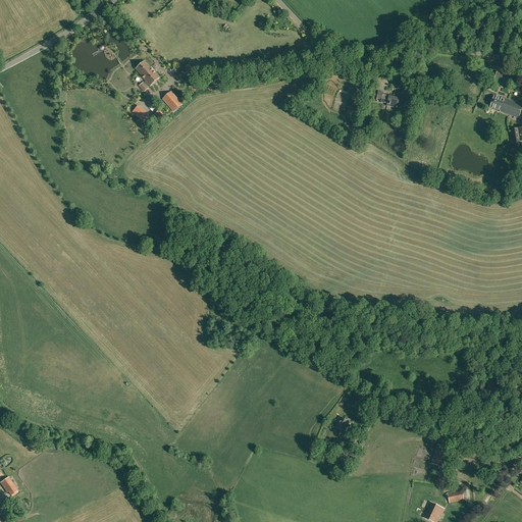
[(142,75),(142,76),(150,86),(160,77),(151,68),(145,61),(137,69),(142,75)]
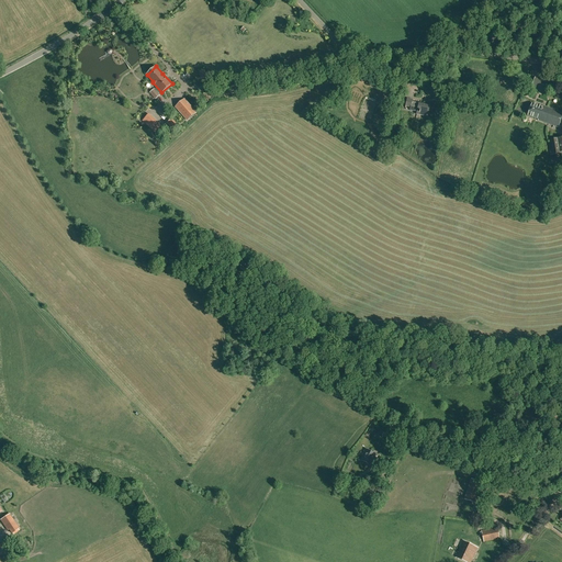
[(540,85),(542,79),(536,77),(531,87),(539,90),(541,85),(540,85)]
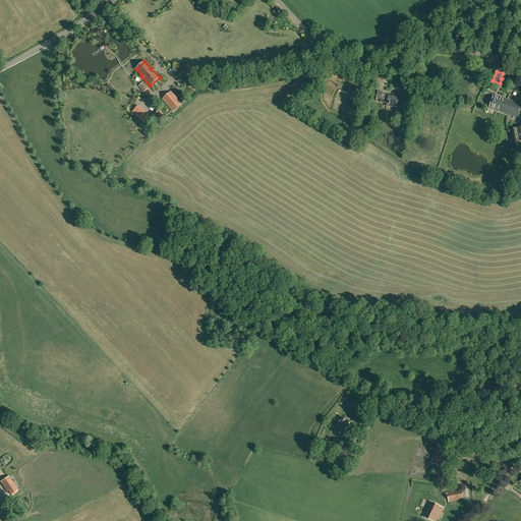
[(502,78),(500,83),(507,85),(510,76),(503,73),(501,78),(502,78)]
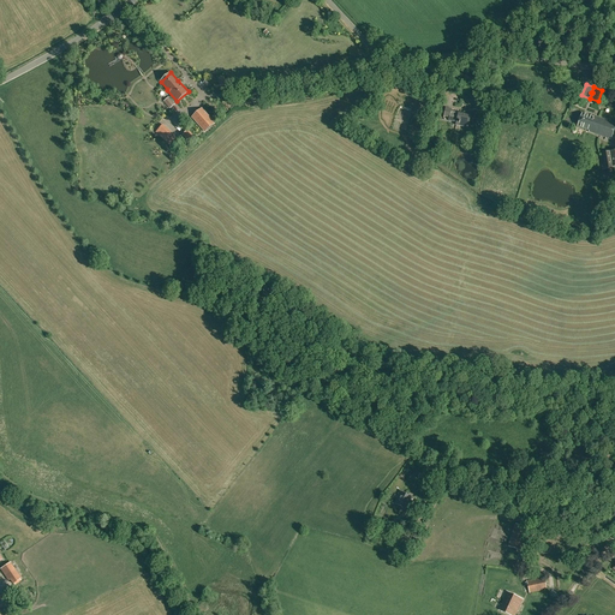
[(169,109),(175,105),(169,97),(163,102),(169,109)]
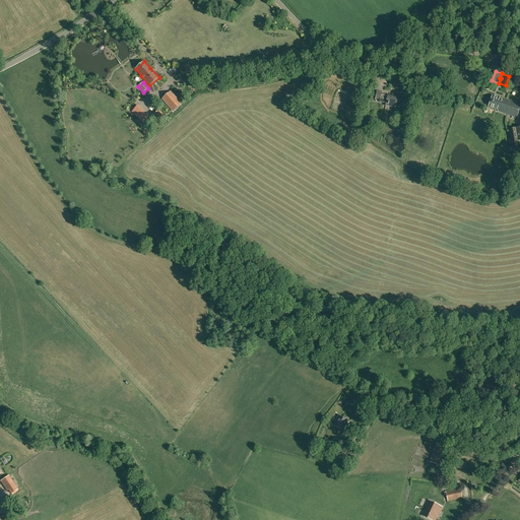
[(171,91),(163,99),(174,112),(182,104),(171,91)]
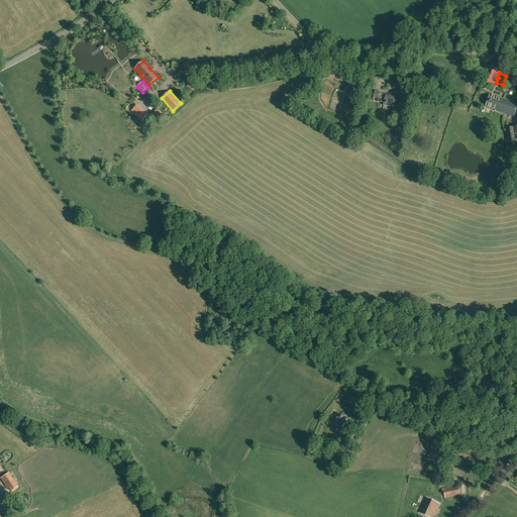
[(378,99),(378,101),(382,102),(384,103),(386,103),(386,105),(394,107),(396,97),(388,95),(387,95),(380,94),(379,99),(378,99)]
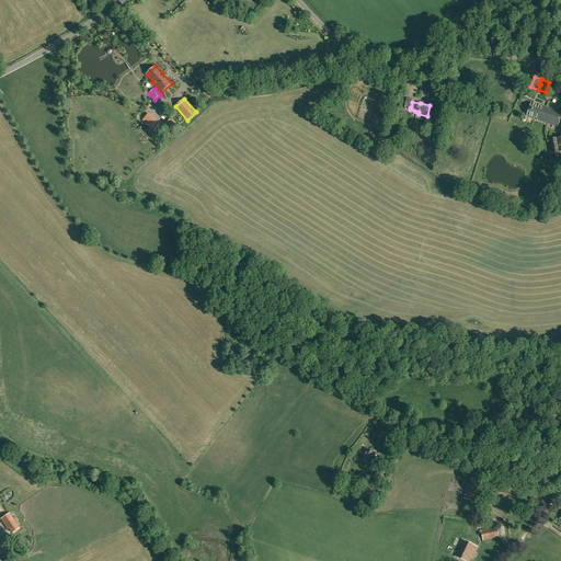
[(554,126),(557,127),(560,116),(560,112),(539,105),(539,106),(531,103),(530,105),(530,106),(527,115),(535,118),(535,119),(552,126),(552,128),(553,128),(554,126)]
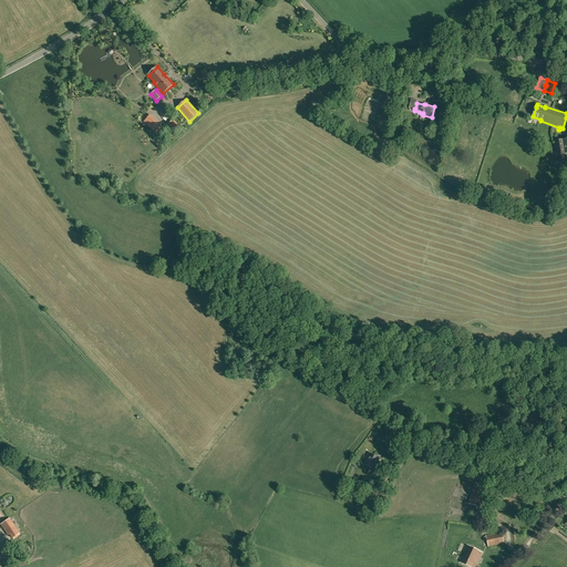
[(145,121),(160,134),(164,129),(150,115),(145,121)]
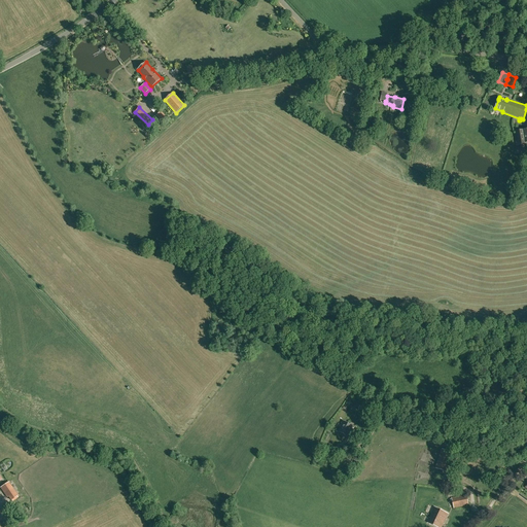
[(156,115),(164,123),(168,118),(161,111),(156,115)]
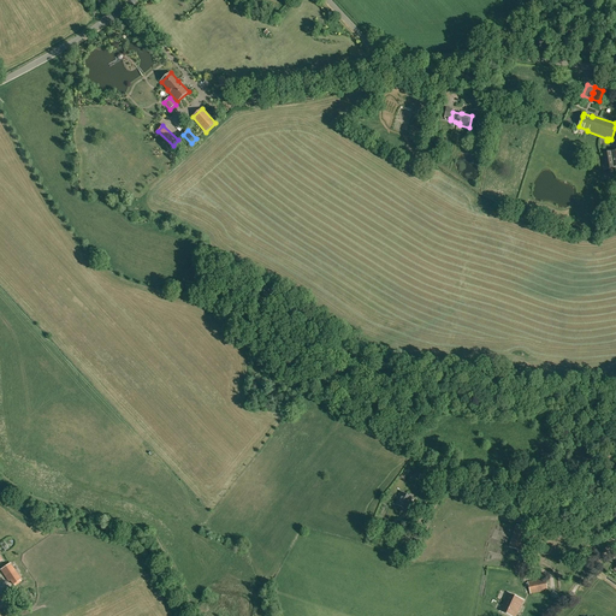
[(615,167),(615,166),(615,150),(600,153),(603,171),(615,167)]
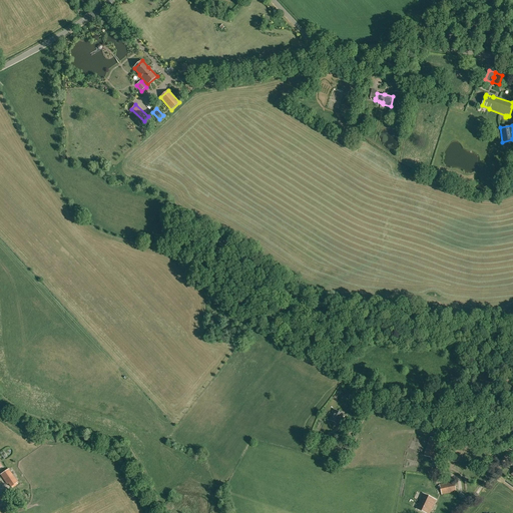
[(329,420),(339,425),(344,414),(334,410),(329,420)]
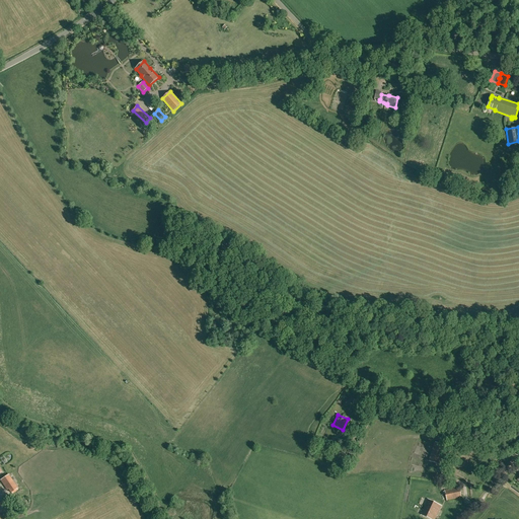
[(328,447),(337,450),(340,443),(337,442),(339,440),(332,437),(328,447)]
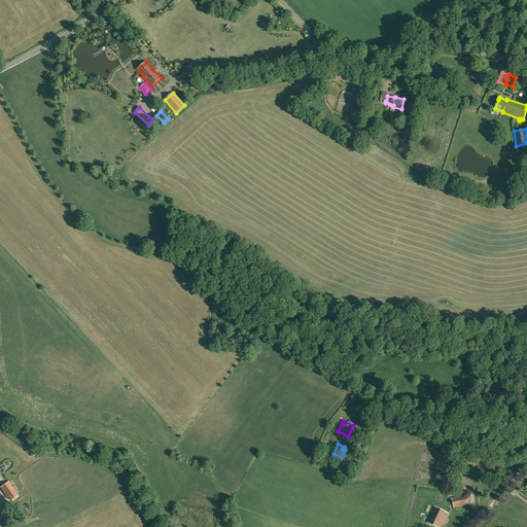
[(444,468),(449,455),(443,453),(438,466),(444,468)]
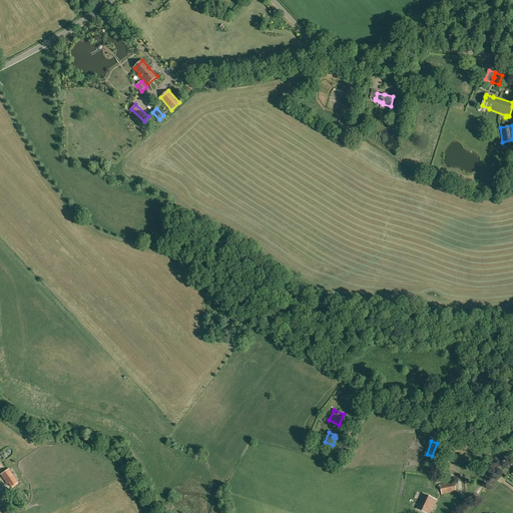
[(449,463),(451,456),(444,455),(443,461),(449,463)]
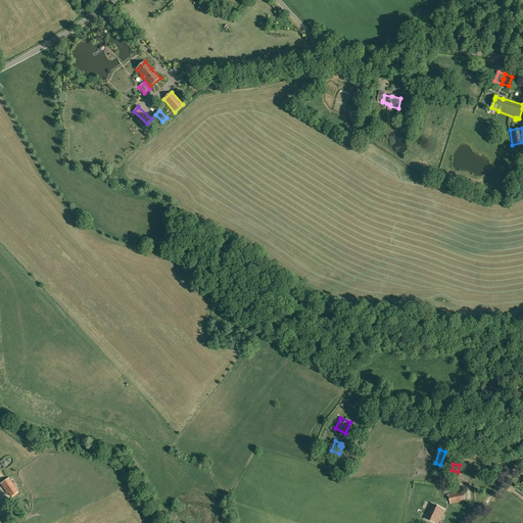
[(18,491),(9,478),(0,483),(7,493),(8,492),(11,496),(18,491)]
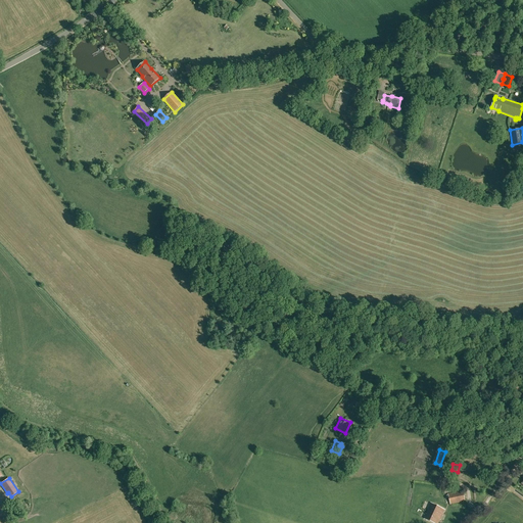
[(465,501),(463,491),(448,494),(450,504),(465,501)]
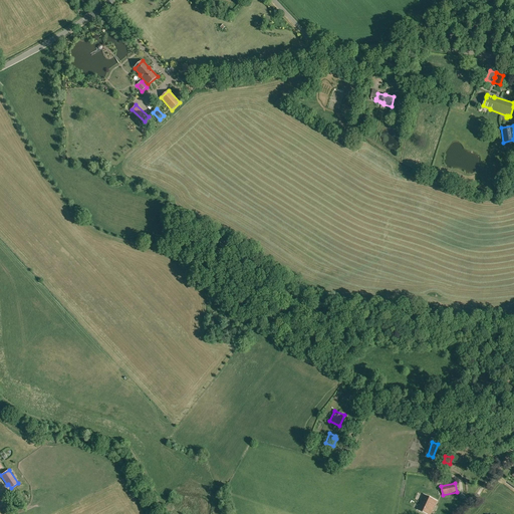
[(430,513),(437,501),(424,495),(417,509),(427,513),(430,513)]
